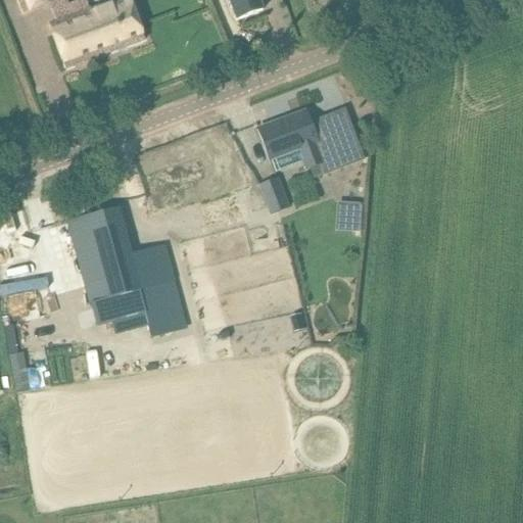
[(51,0),(18,0),(24,12),(52,1),(51,0)]
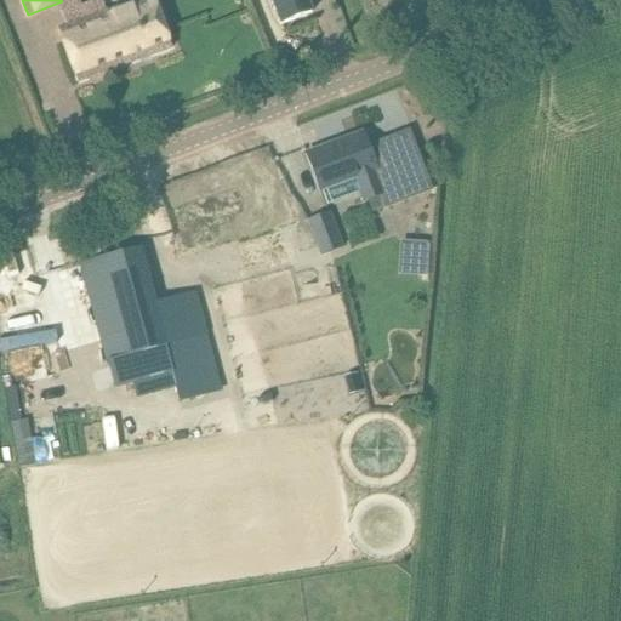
[(64,29),(57,30),(77,84),(171,49),(153,0),(142,0),(107,13),(64,29)]
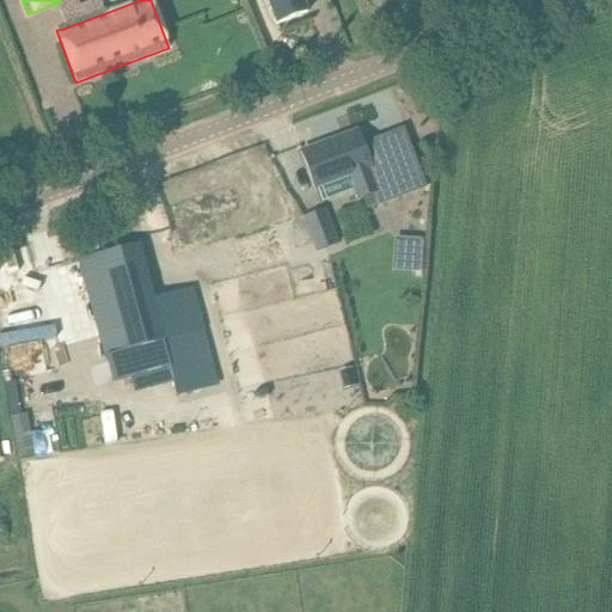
[(265,0),(276,25),(307,13),(301,0),(265,0)]
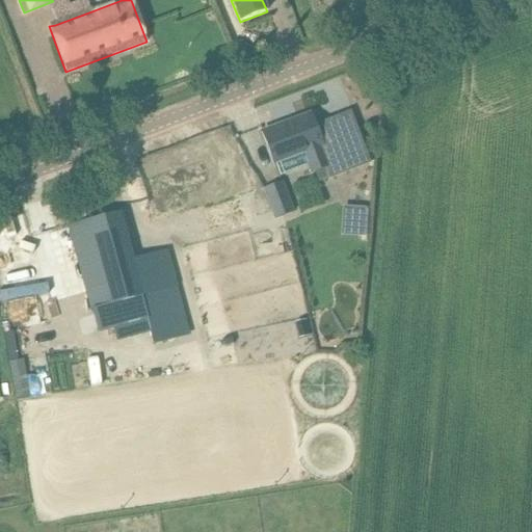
[(310,116),(263,134),(270,154),(274,163),(278,175),(307,164),(310,174),(324,167),(328,179),(369,163),(353,121),(338,126),(335,116),(313,125),(310,116)]
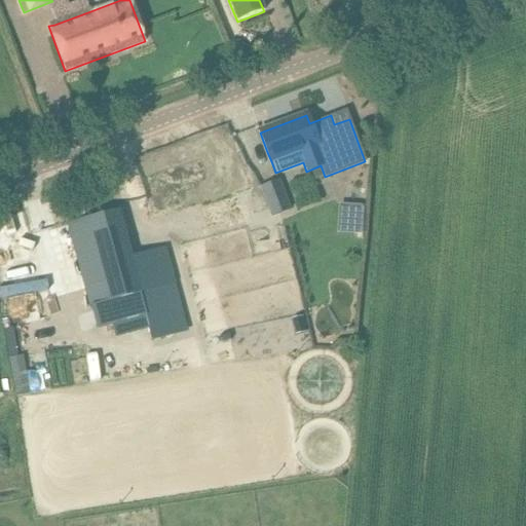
[(155,197),(209,177),(201,158),(148,179),(155,197)]
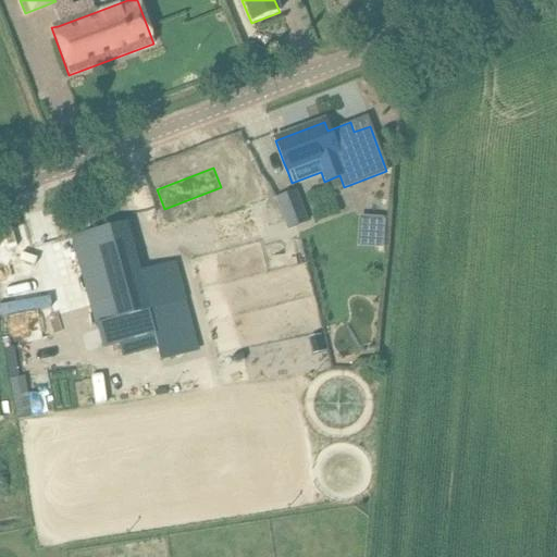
[(275,199),(287,231),(306,223),(293,192),(275,199)]
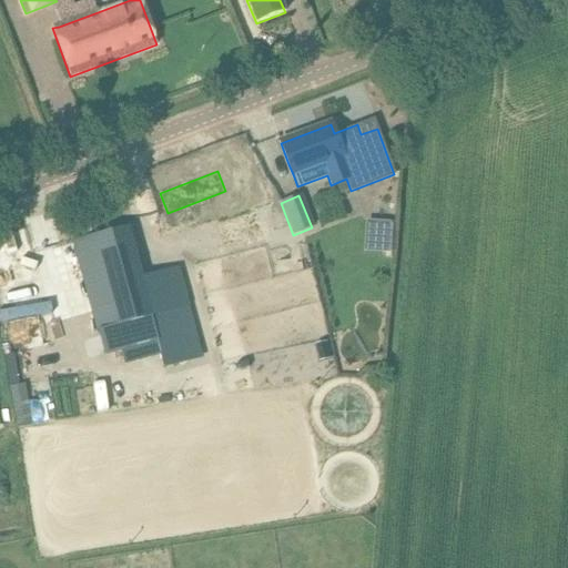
[(221,217),(230,245),(277,230),(269,203),(221,217)]
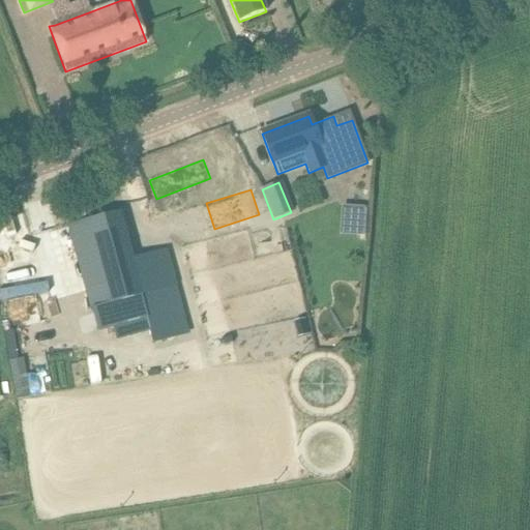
[(340,206),(337,235),(363,237),(365,208),(340,206)]
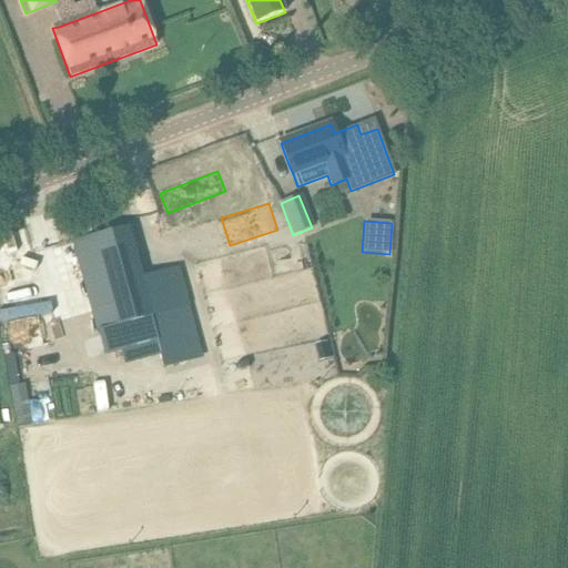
[(128,229),(74,243),(80,265),(98,330),(104,356),(122,351),(125,364),(160,355),(164,368),(203,357),(200,346),(184,291),(178,269),(142,280),(128,229)]
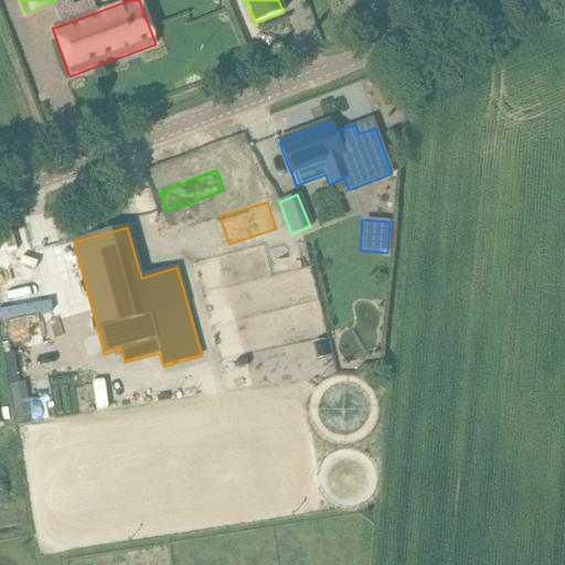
[(329,358),(326,340),(313,343),(318,360),(329,358)]
